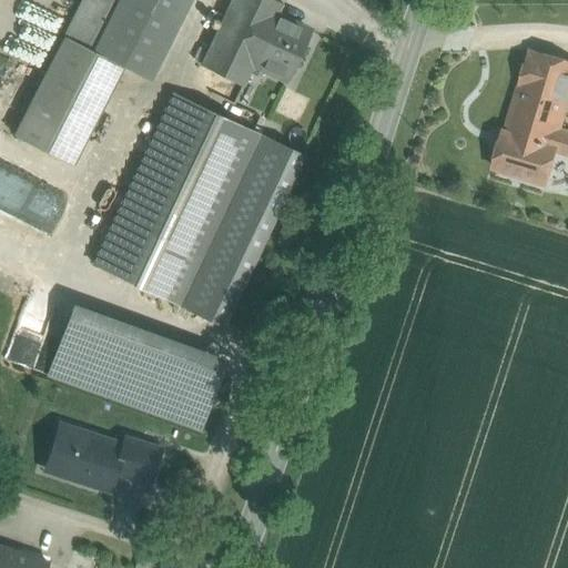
[(82,0),(64,37),(93,52),(119,2),(120,0),(82,0)]
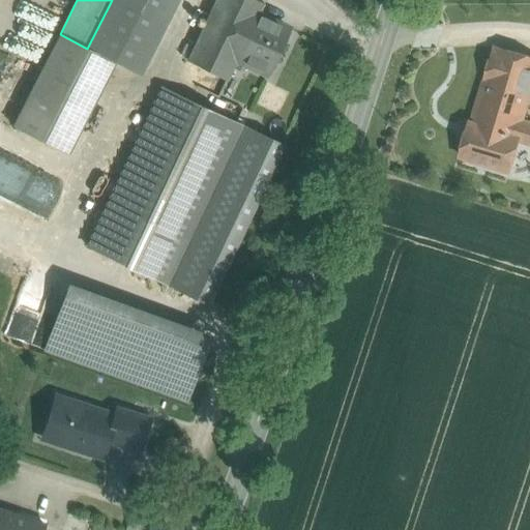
[(112,0),(111,2),(150,22),(160,1),(160,0),(112,0)]
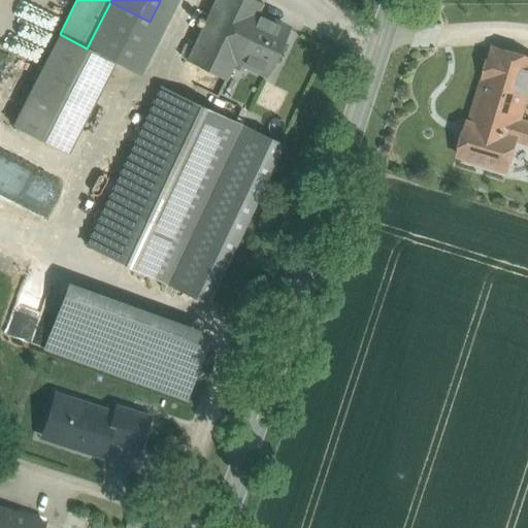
[(262,3),(256,0),(213,0),(186,60),(225,79),(235,59),(256,14),(257,14),(262,3)]
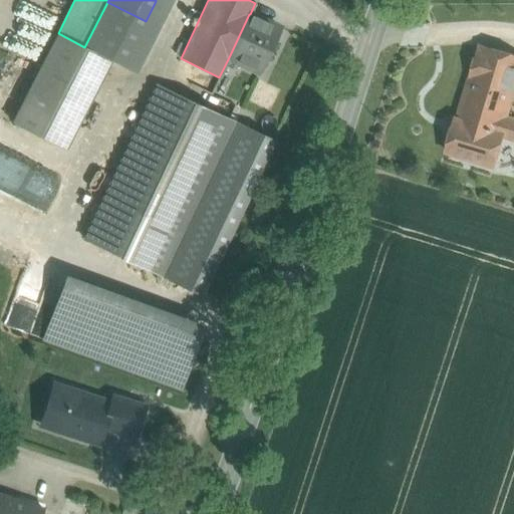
[(170,8),(156,1),(146,21),(160,29),(171,8),(170,8)]
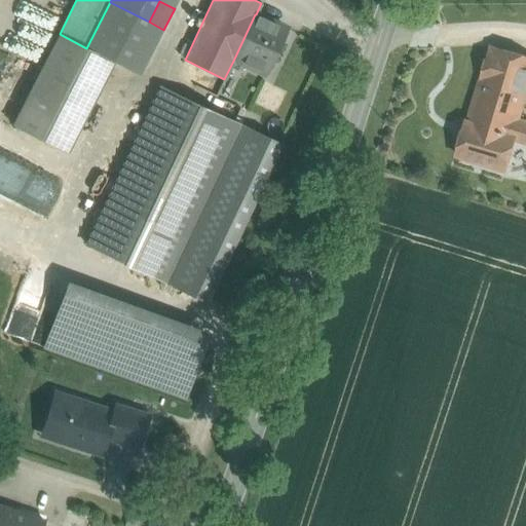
[(149,22),(110,2),(86,48),(114,62),(142,76),(164,30),(163,30),(149,22)]
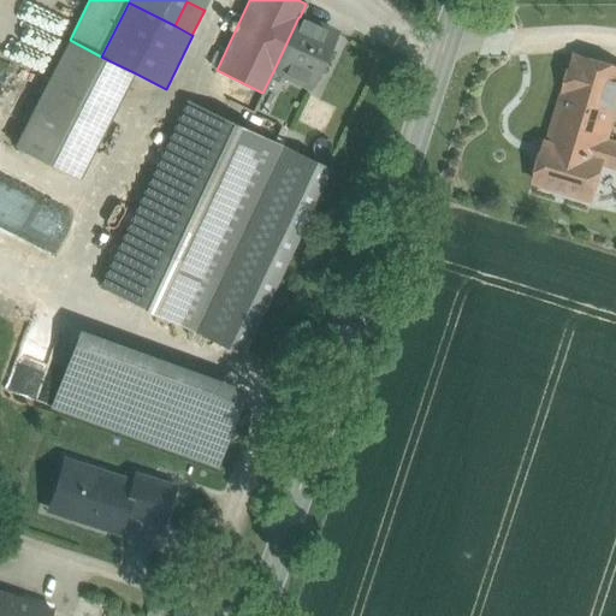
[(300,17),(298,17),(274,69),(311,86),(335,34),(300,17)]
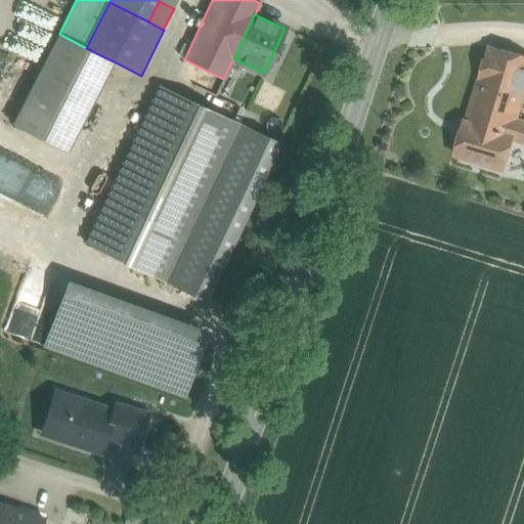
[(86,48),(59,34),(12,125),(68,153),(114,61),(86,48)]
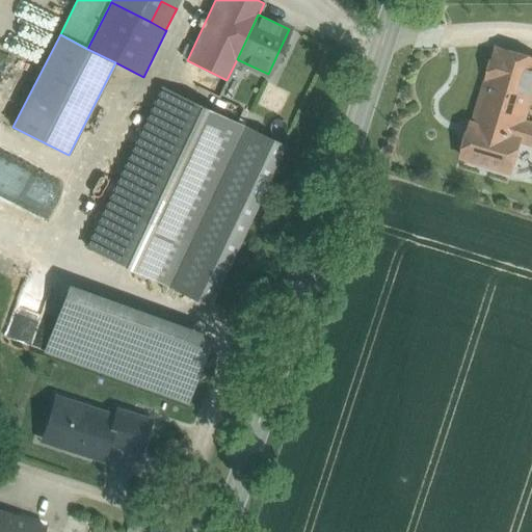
[(531,92),(531,57),(498,47),(497,50),(496,50),(486,79),(487,80),(474,123),(472,122),(461,157),(511,171),(520,140),(531,143),(531,124),(524,122),(531,92)]
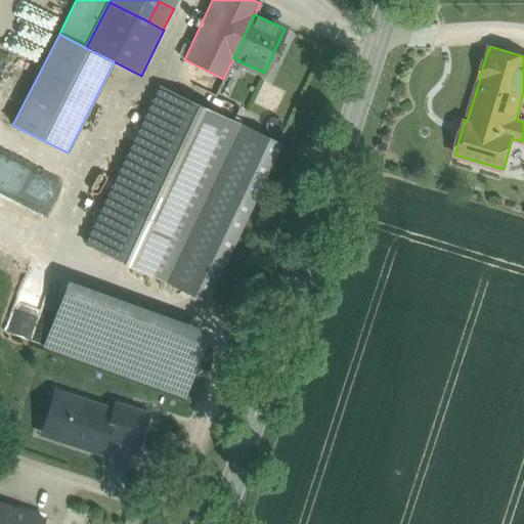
[(241,125),(161,87),(106,201),(187,238),(241,125)]
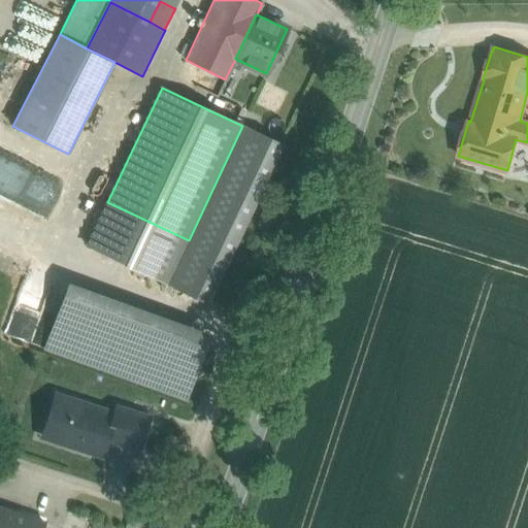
[(189,240),(168,284),(207,303),(282,144),(242,126),(189,240)]
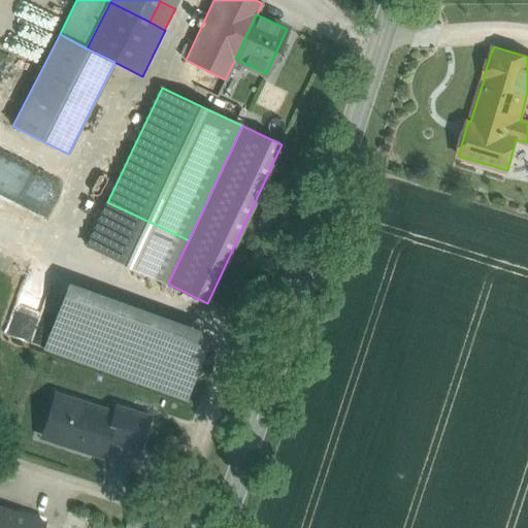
[(189,240),(107,202),(87,245),(168,284),(189,240)]
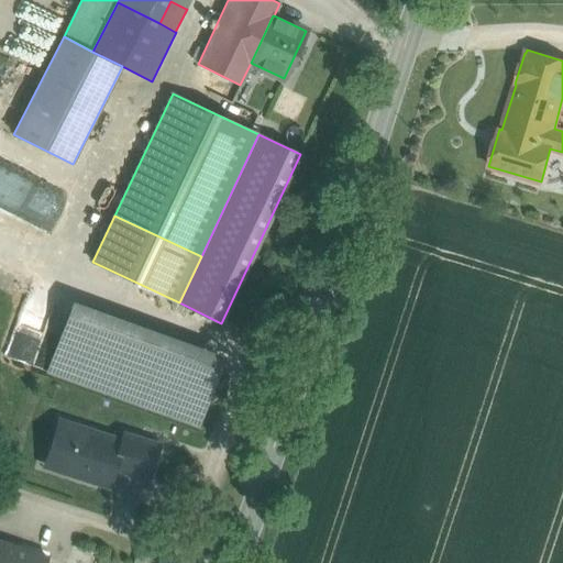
[(220,368),(68,313),(47,373),(198,428),(220,368)]
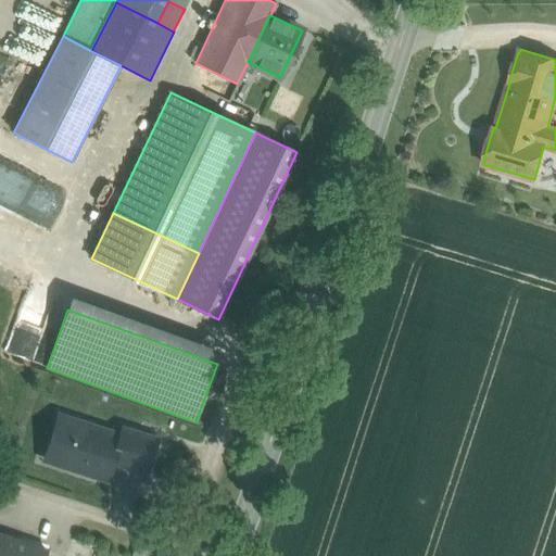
[(156,440),(123,428),(121,434),(59,415),(48,446),(66,453),(62,466),(106,480),(114,464),(146,472),(156,440)]
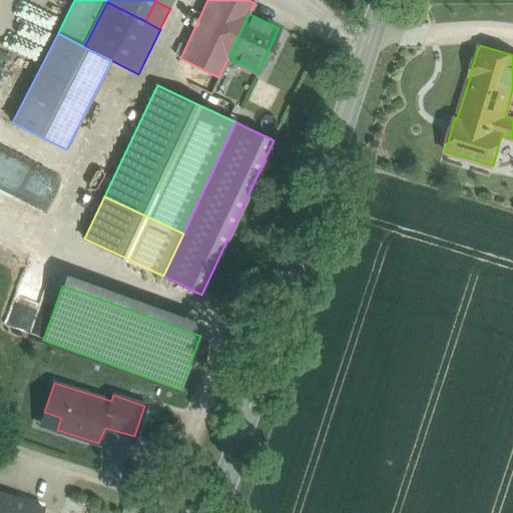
[(42,512),(44,509),(5,496),(0,510),(0,512),(42,512)]
